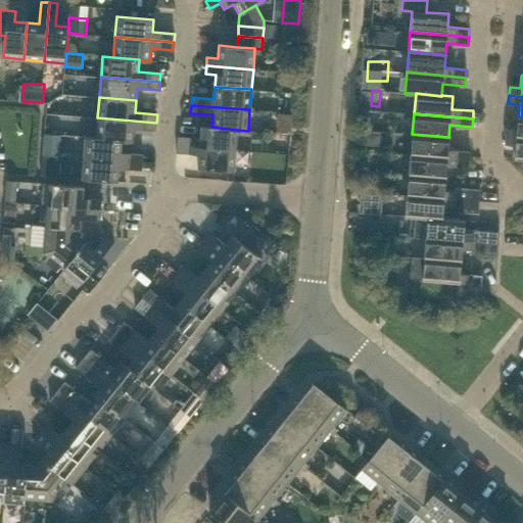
[(522,116),(522,117),(518,116),(517,129),(506,128),(506,136),(522,138),(522,137),(522,116)]
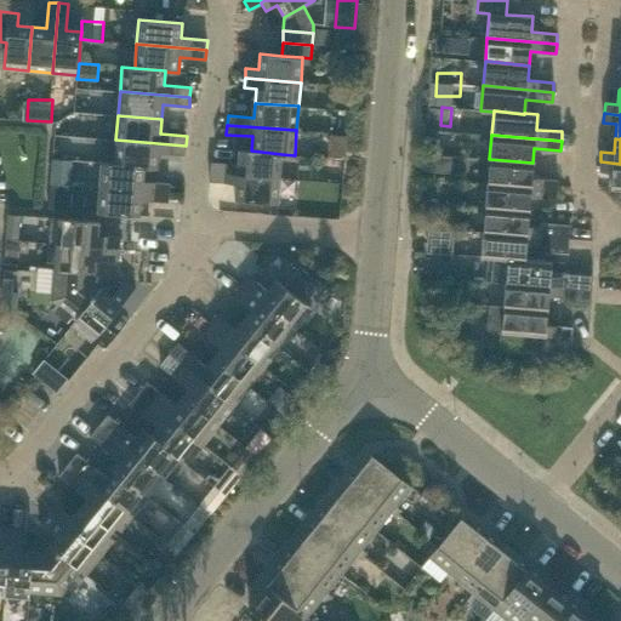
[(184,155),(186,146),(115,140),(114,164),(144,166),(144,167),(157,169),(158,153),(184,155)]
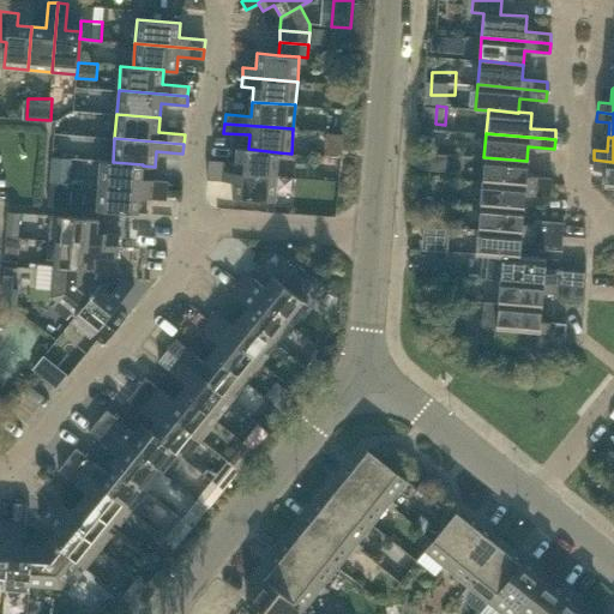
[(248,149),(236,148),(235,162),(209,161),(208,170),(277,175),(278,152),(248,149)]
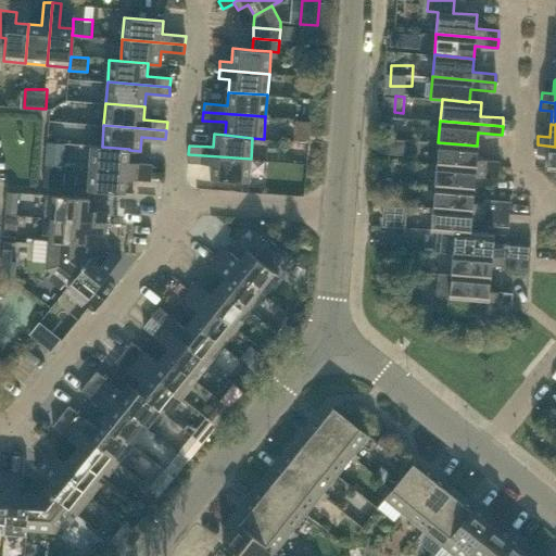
[(476,159),(477,146),(438,142),(437,164),(498,169),(500,161),(476,159)]
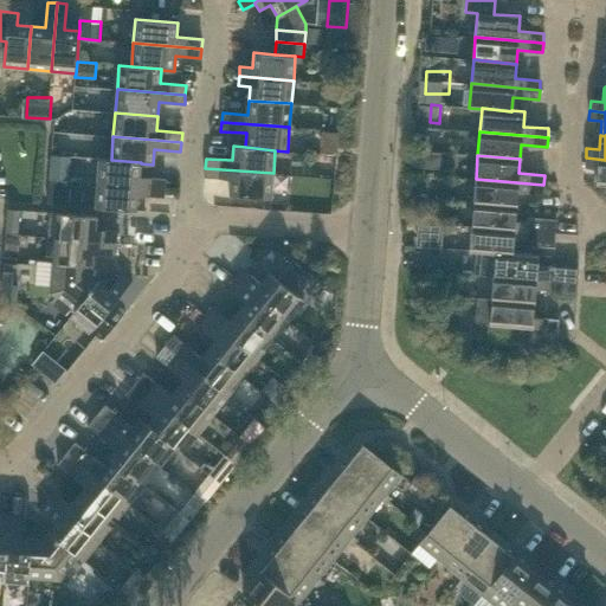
[(605,159),(605,160),(586,158),(585,167),(597,168),(595,184),(605,184),(605,159)]
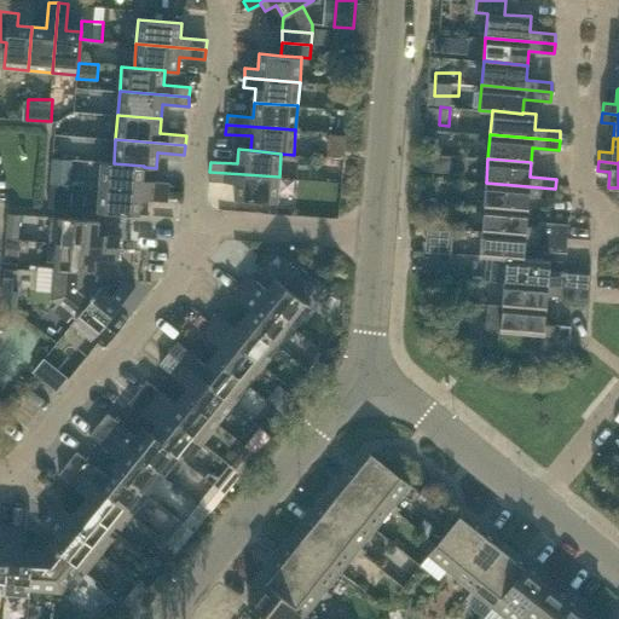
[(114,163),(100,162),(99,186),(168,192),(169,183),(143,180),(144,167),(144,166),(114,163)]
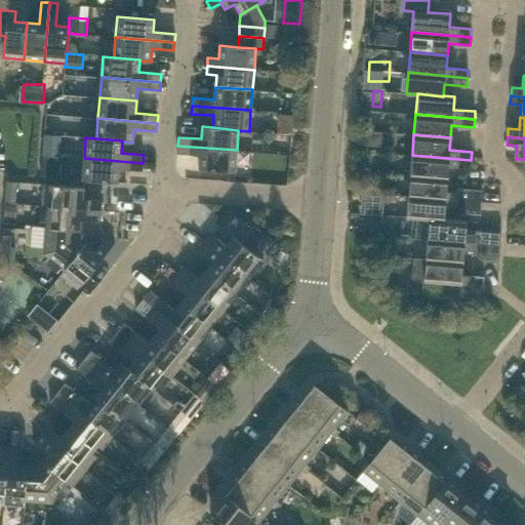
[(235,171),(237,150),(177,146),(176,154),(199,155),(198,168),(235,171)]
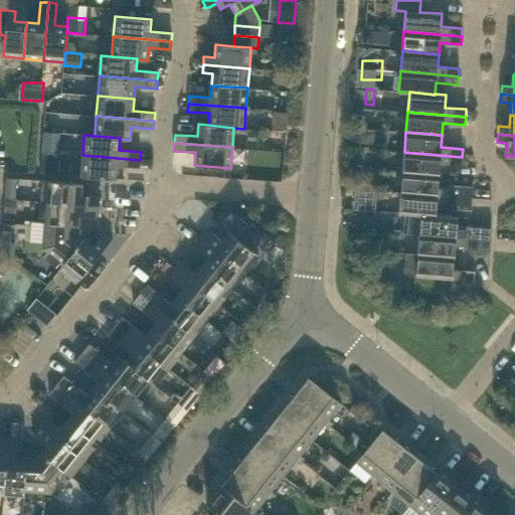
[(462,165),(462,157),(404,152),(402,172),(439,175),(440,163),(462,165)]
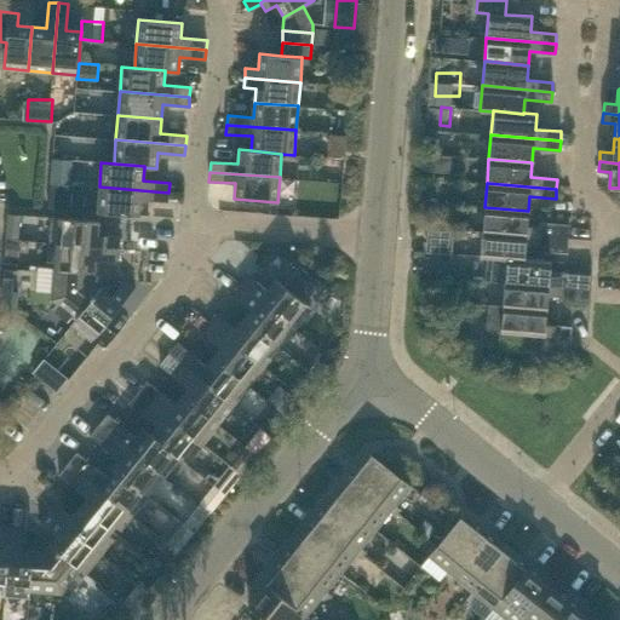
[(52,184),(49,207),(75,208),(76,185),(52,184)]
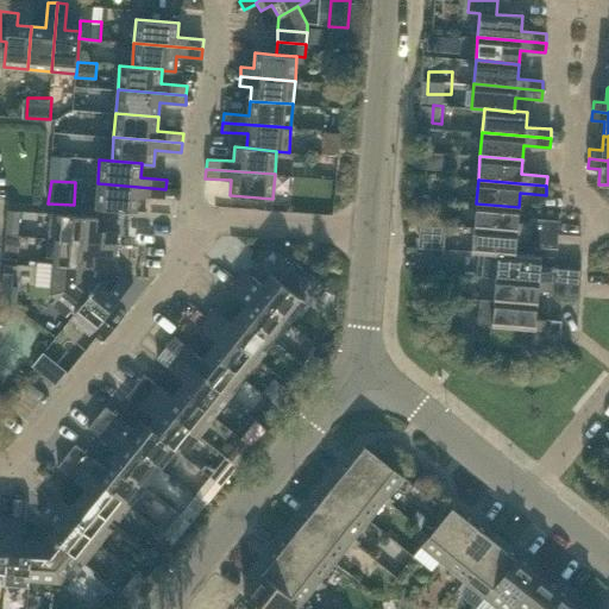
[(164,199),(165,189),(98,183),(95,208),(138,212),(139,196),(164,199)]
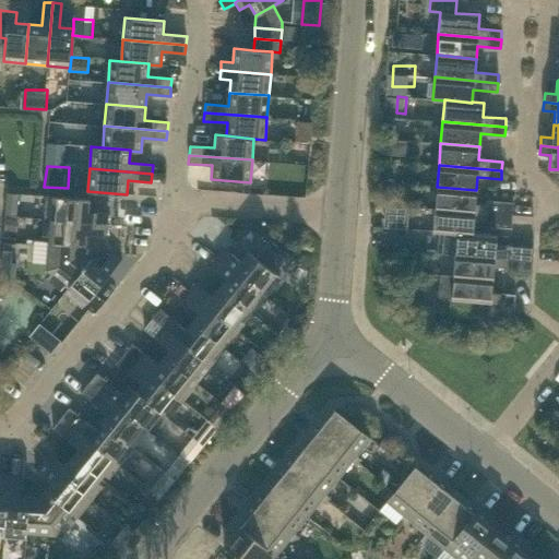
[(475,203),(476,190),(437,187),(435,209),(512,215),(513,202),(486,200),(486,204),(475,203)]
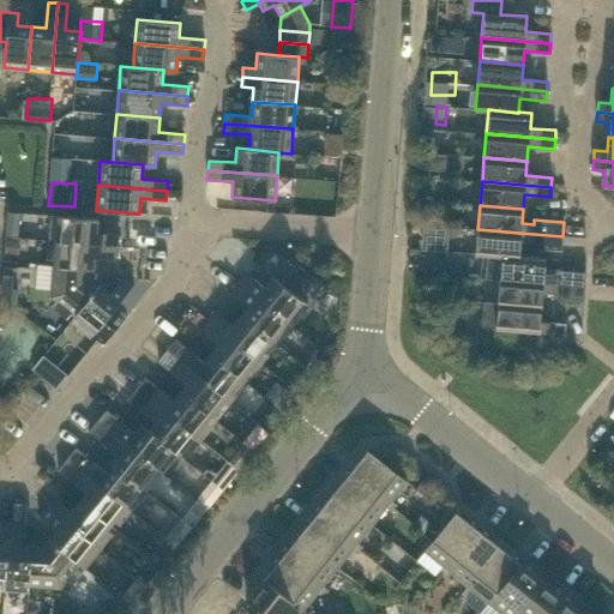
[(20,212),(8,212),(6,238),(18,238),(20,212)]
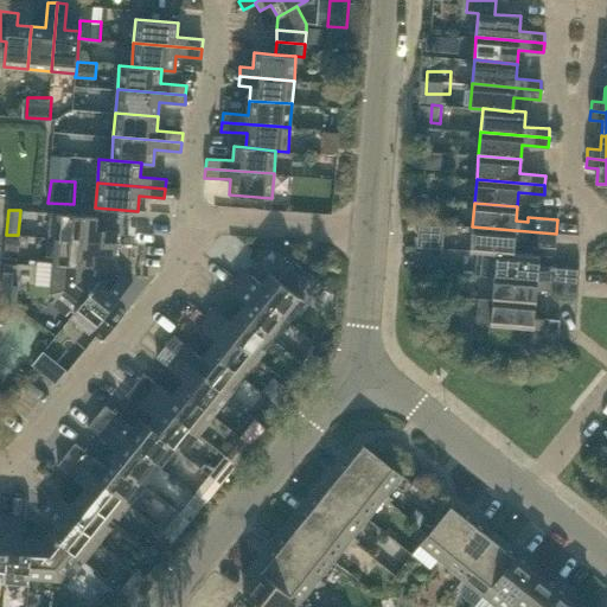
[(95,230),(96,217),(57,213),(57,219),(50,219),(49,238),(116,243),(117,231),(95,230)]
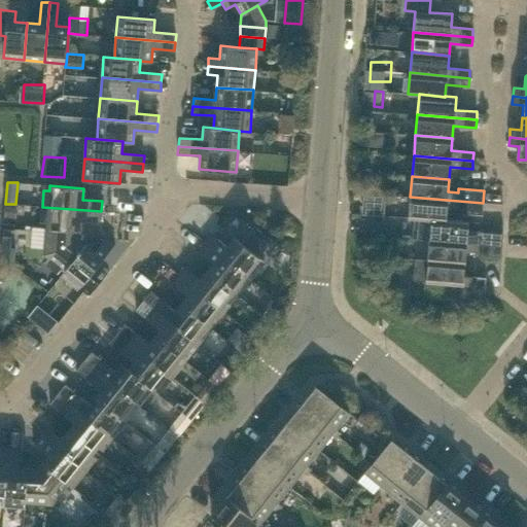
[(363,194),(362,214),(384,215),(386,196),(385,196),(380,195),(366,195),(363,194)]
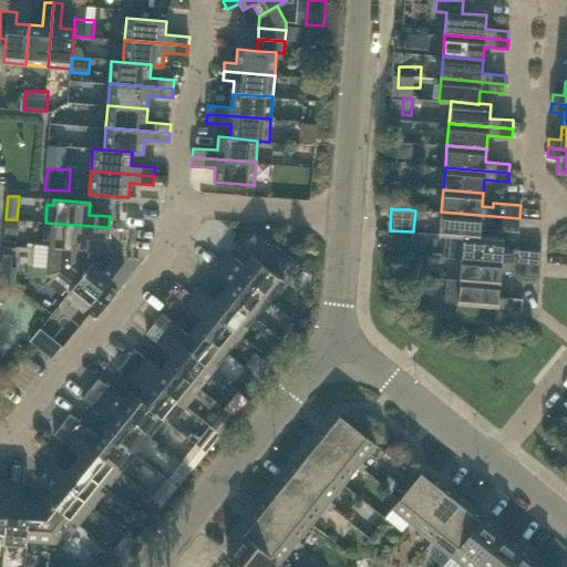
[(43,226),(43,209),(21,210),(21,226),(43,226)]
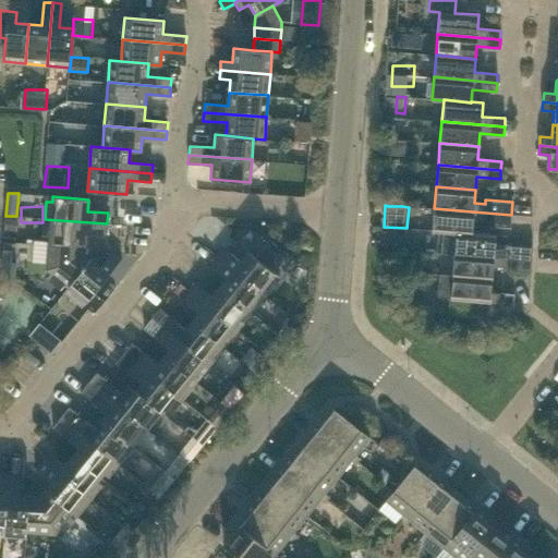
[(510,228),(511,215),(434,208),(433,230),(457,232),(472,233),(473,220),(483,221),(483,226),(510,228)]
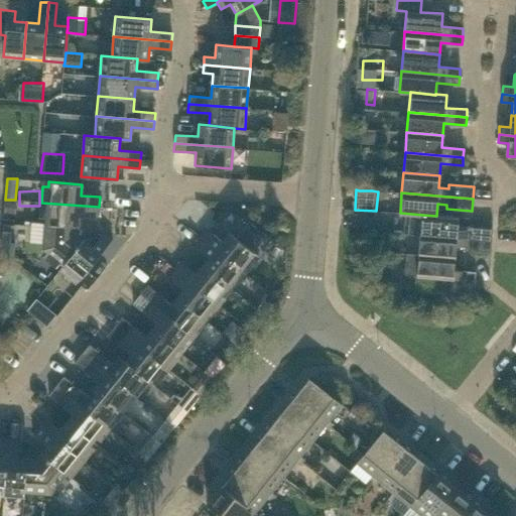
[(98,217),(99,207),(41,203),(39,219),(45,220),(45,224),(79,226),(80,216),(98,218),(98,217)]
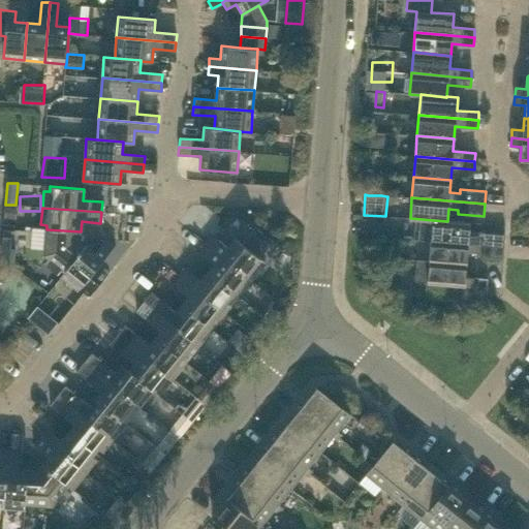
[(447,221),(433,220),(431,241),(504,246),(504,235),(479,232),(478,237),(468,236),(469,222),(447,221)]
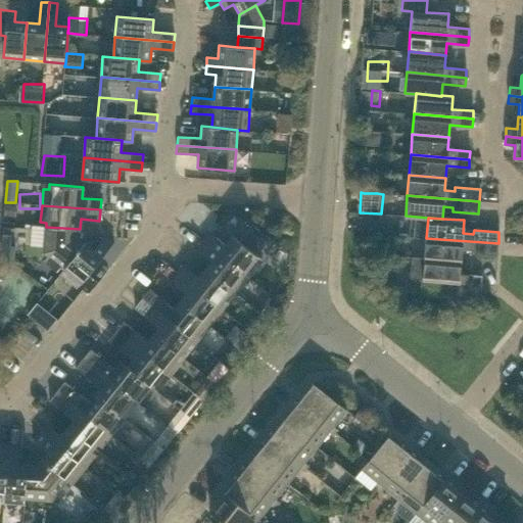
[(79,237),(80,229),(46,227),(44,252),(47,255),(44,260),(57,271),(61,267),(64,270),(86,243),(79,237)]
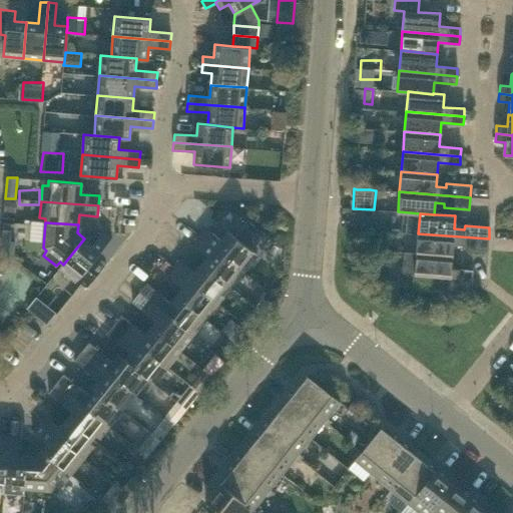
[(227,230),(220,239),(205,227),(199,235),(244,272),(258,255),(227,230)]
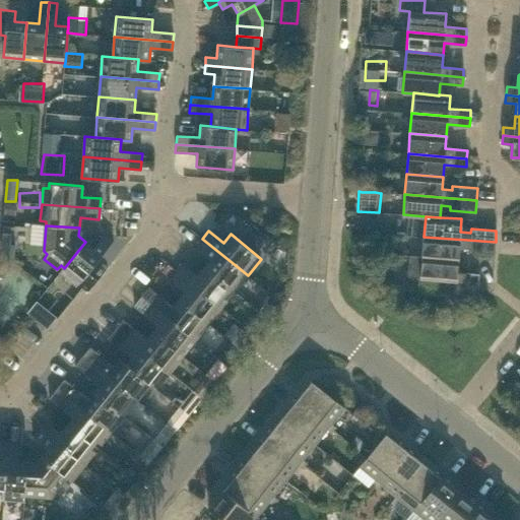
[(114,241),(105,234),(93,248),(85,242),(64,268),(67,270),(63,275),(77,285),(114,241)]
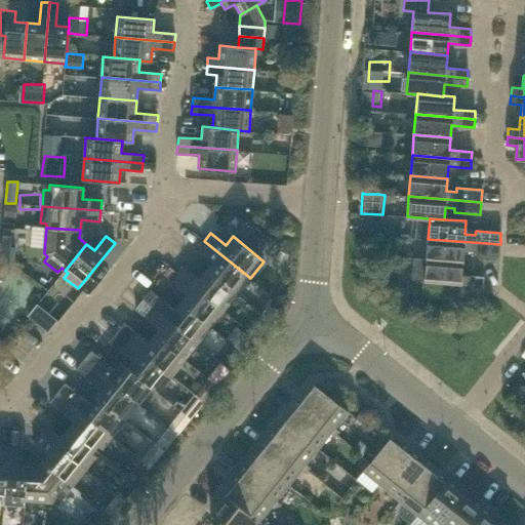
[(499,257),(500,244),(428,239),(426,258),(462,261),(463,250),(474,251),(474,254),(499,257)]
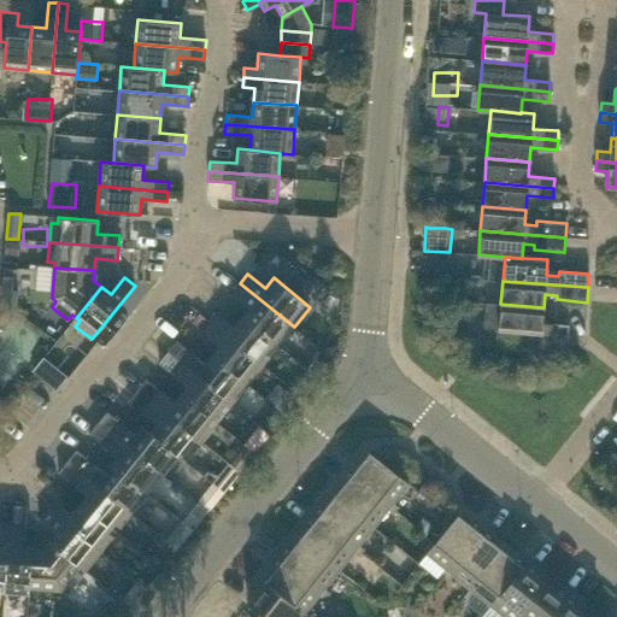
[(278,346),(294,327),(240,283),(233,293),(250,307),(241,317),(278,346)]
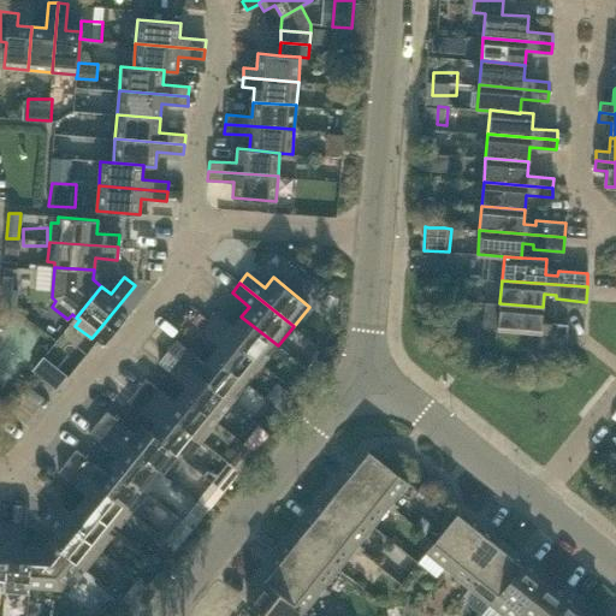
[(543,307),(499,303),(485,303),(484,326),(498,327),(498,329),(538,332),(537,347),(566,349),(568,325),(542,323),(543,307)]
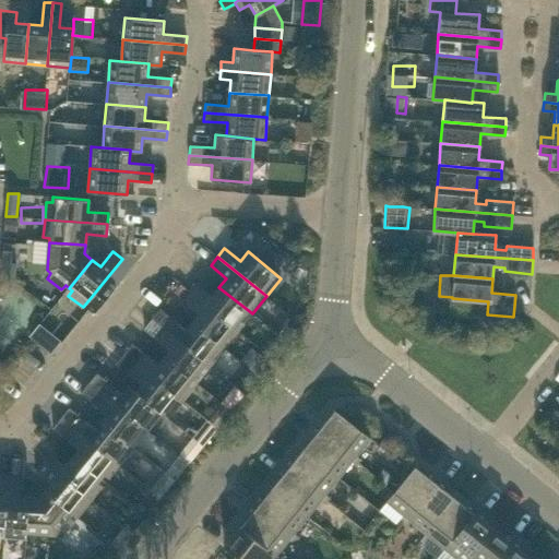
[(218,287),(212,296),(197,283),(189,292),(238,331),(252,313),(218,287)]
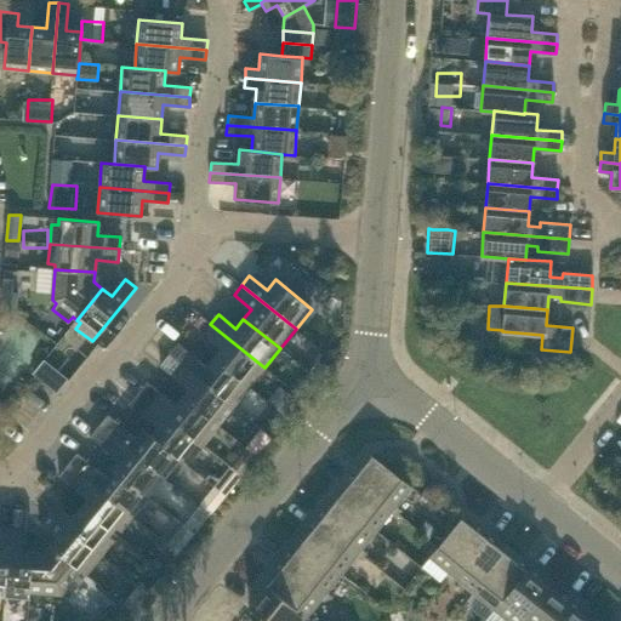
[(249,387),(265,368),(210,324),(203,334),(220,348),(212,358),(249,387)]
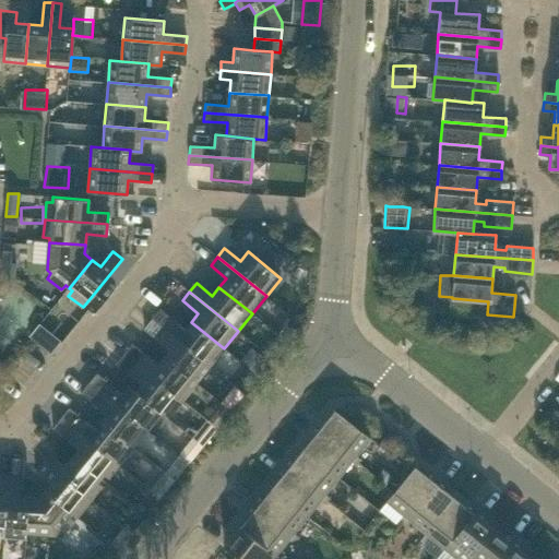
[(191,322),(185,329),(159,309),(152,319),(211,366),(224,348),(191,322)]
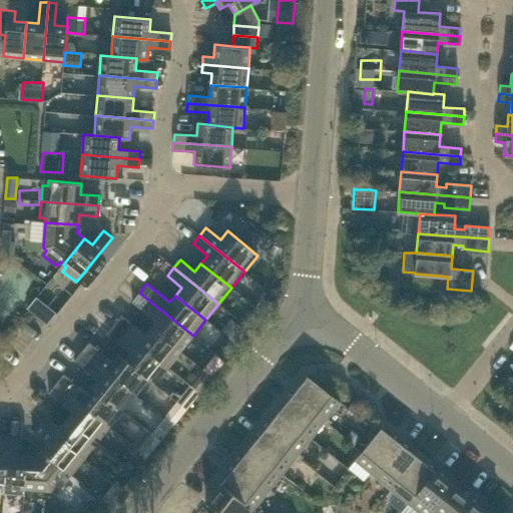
[(180,352),(193,336),(139,293),(132,302),(155,321),(149,327),(180,352)]
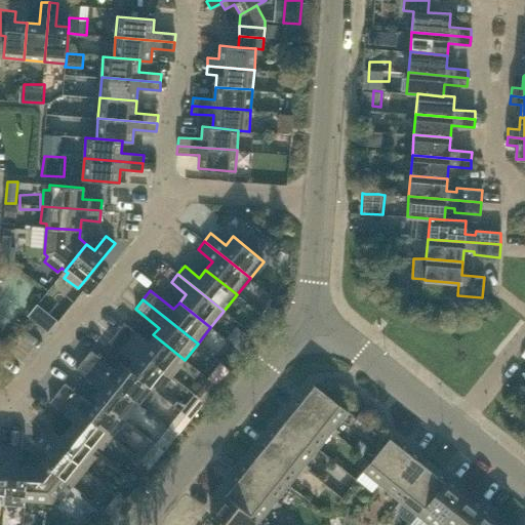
[(39,304),(30,316),(49,332),(59,320),(39,304)]
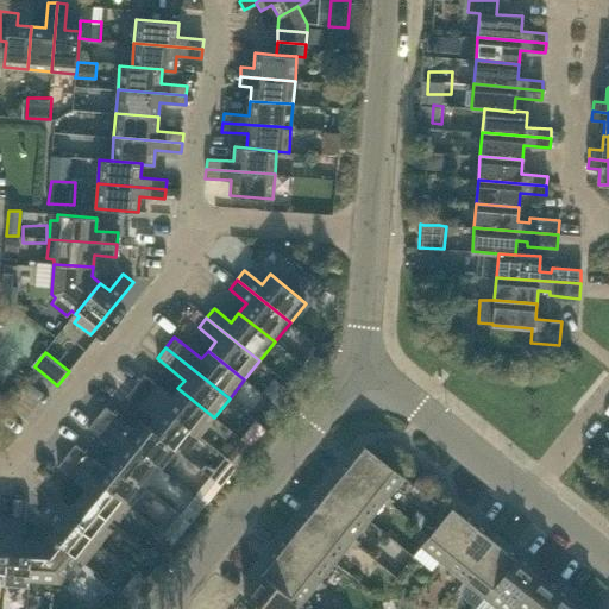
[(314,352),(303,365),(315,374),(326,362),(314,352)]
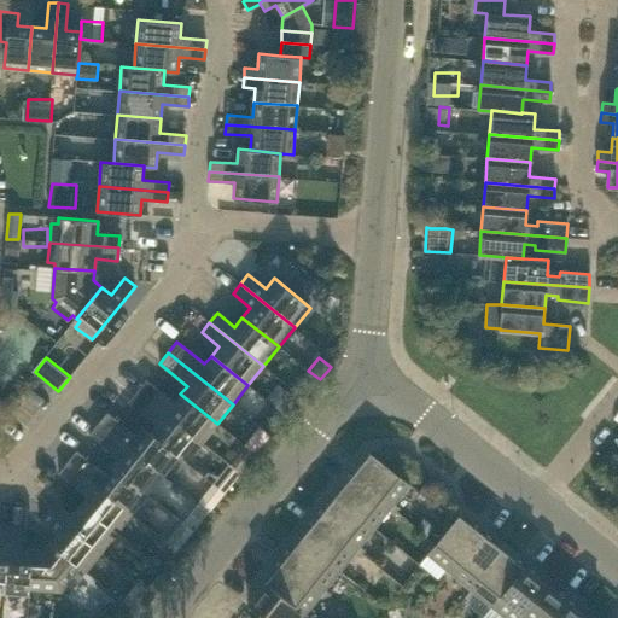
[(180,394),(174,402),(146,379),(138,391),(202,443),(217,424),(180,394)]
